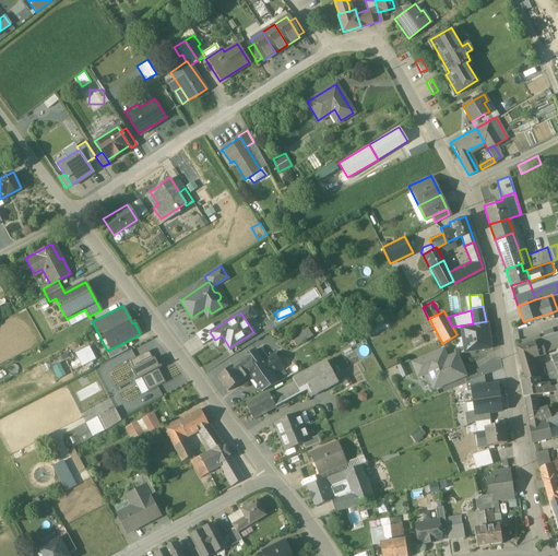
[(428,319),(419,323),(424,331),(434,327),(429,318),(428,319)]
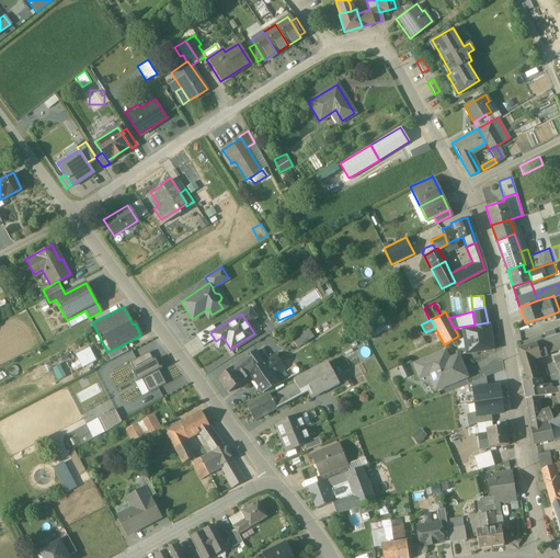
[(475,325),(454,328),(458,336),(457,337),(464,336),(466,350),(492,345),(489,322),(488,322),(475,325)]
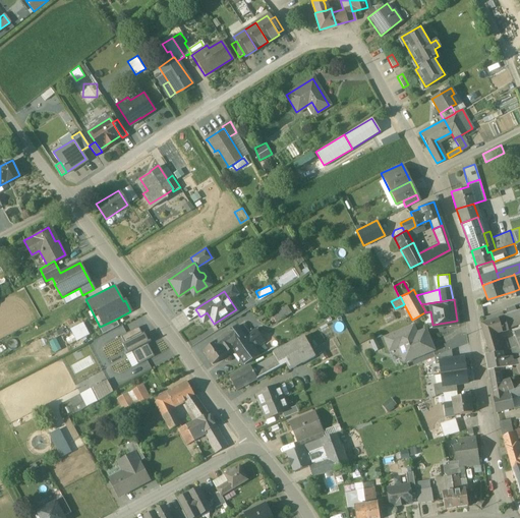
[(197,301),(182,310),(188,321),(198,313),(195,309),(200,305),(197,301)]
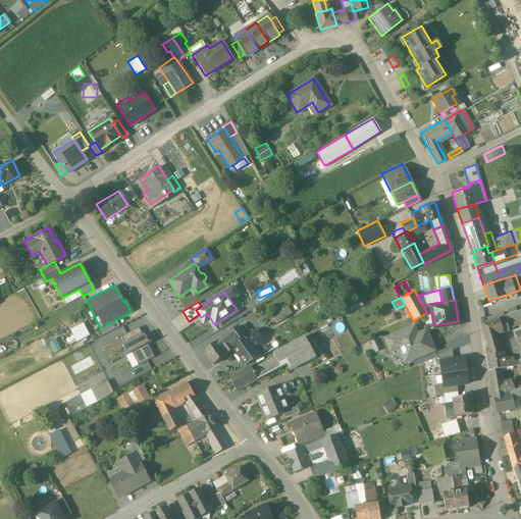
[(287,303),(271,313),(277,322),(293,312),(287,303)]
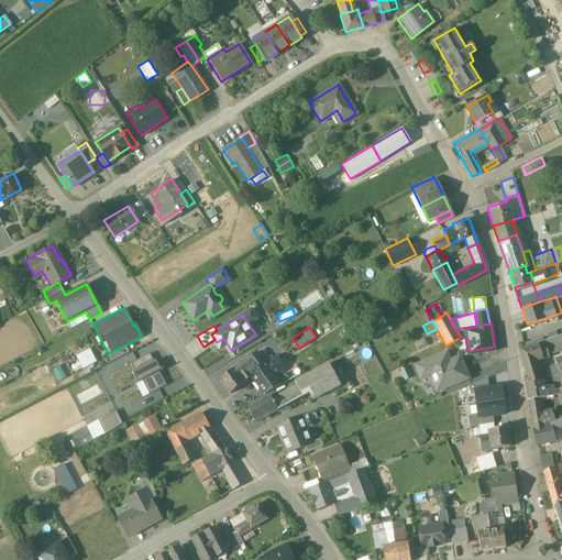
[(555,335),(543,339),(544,340),(548,350),(555,347),(553,339),(561,337),(560,333),(555,335)]
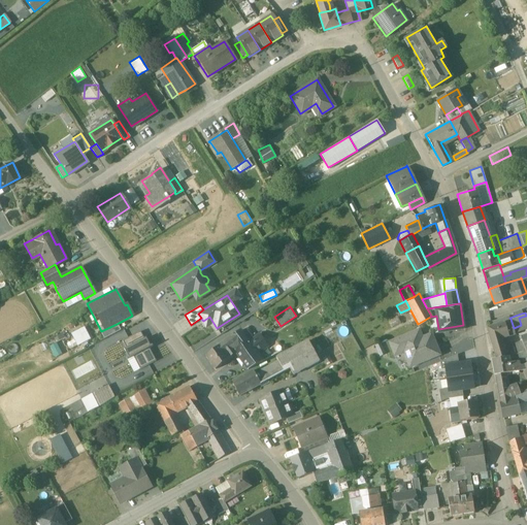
[(511,319),(504,321),(507,333),(515,331),(514,328),(511,319)]
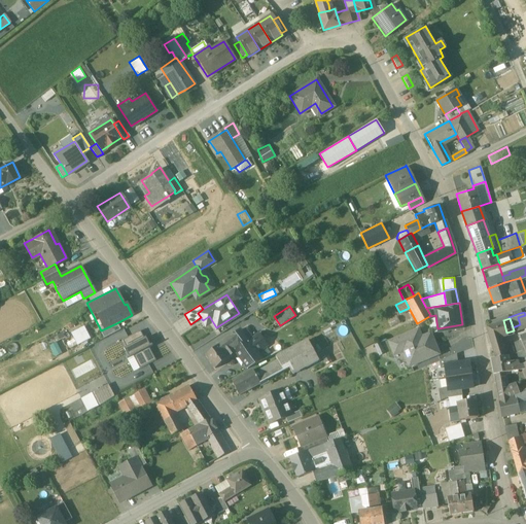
[(503,320),(495,323),(495,321),(490,323),(486,324),(492,348),(500,345),(497,336),(506,333),(503,320)]
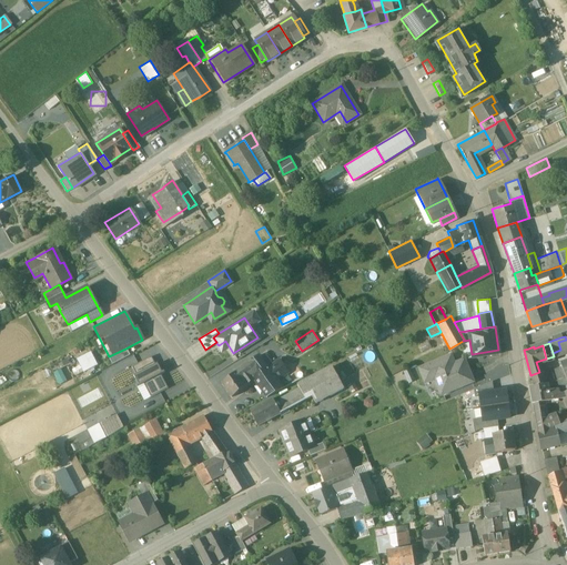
[(125,349),(109,356),(112,364),(129,355),(125,349)]
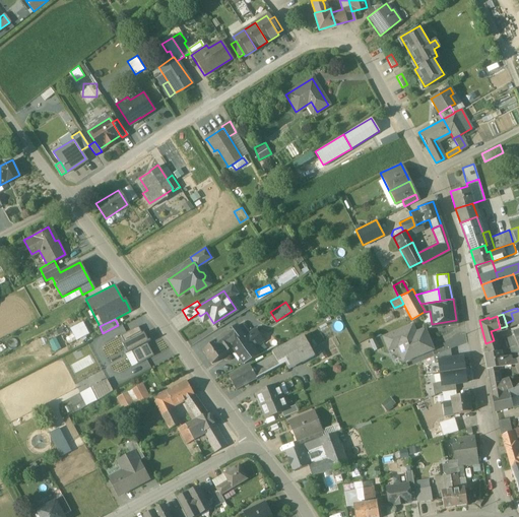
[(83,323),(70,329),(76,342),(89,335),(83,323)]
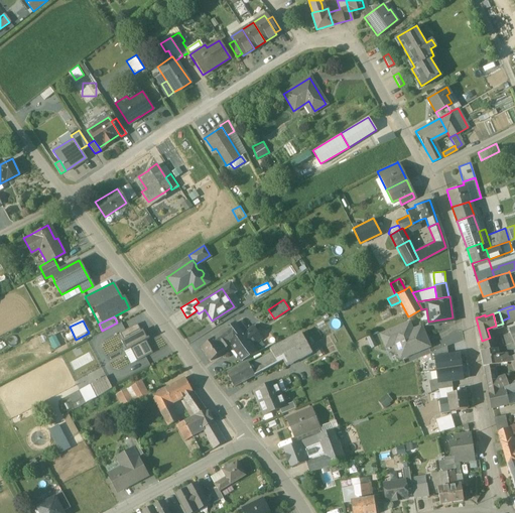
[(411,329),(408,321),(380,333),(384,344),(395,339),(402,355),(428,345),(420,325),(411,329)]
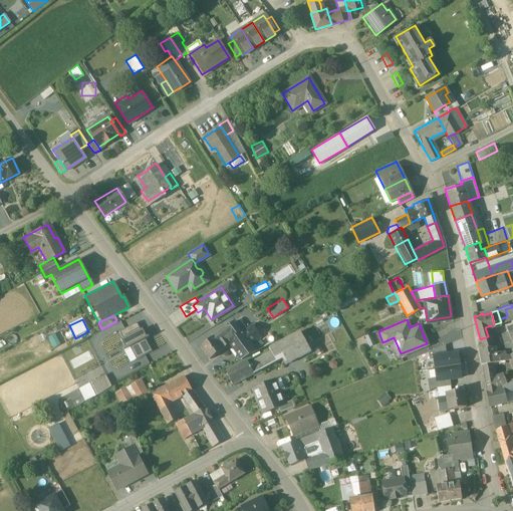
[(233,320),(224,327),(200,345),(209,357),(229,341),(242,332),(233,320)]
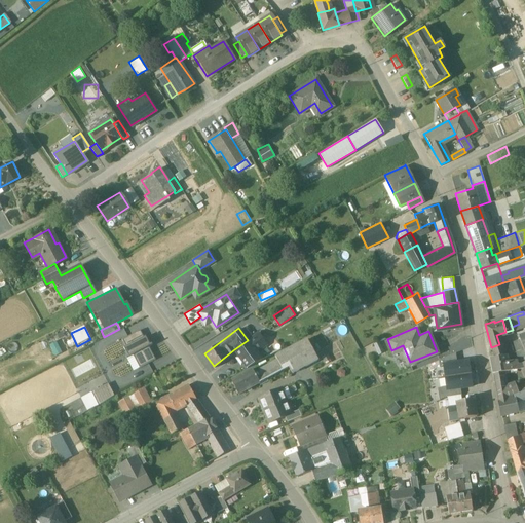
[(140,329),(121,338),(125,346),(143,336),(140,329)]
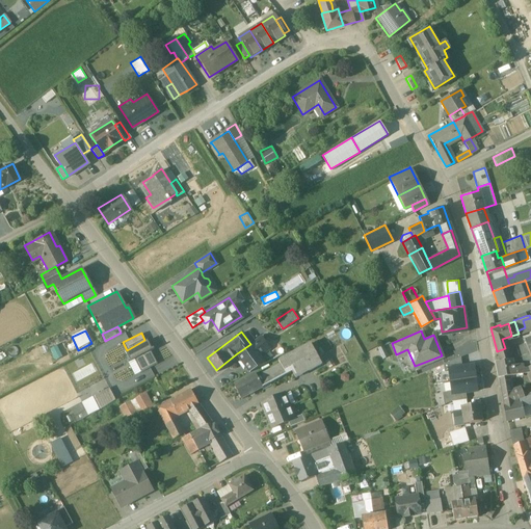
[(250,344),(237,353),(249,371),(264,361),(259,353),(268,346),(261,336),(250,344)]
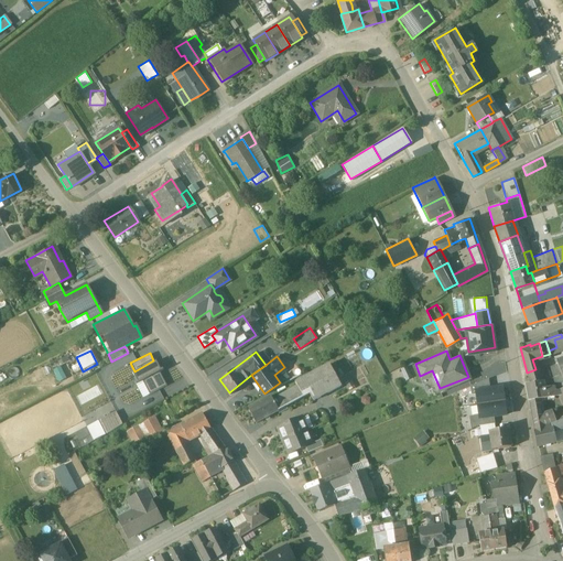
[(134,371),(132,373),(137,381),(134,383),(136,384),(142,380),(159,370),(163,369),(162,368),(160,369),(155,359),(153,360),(134,371)]
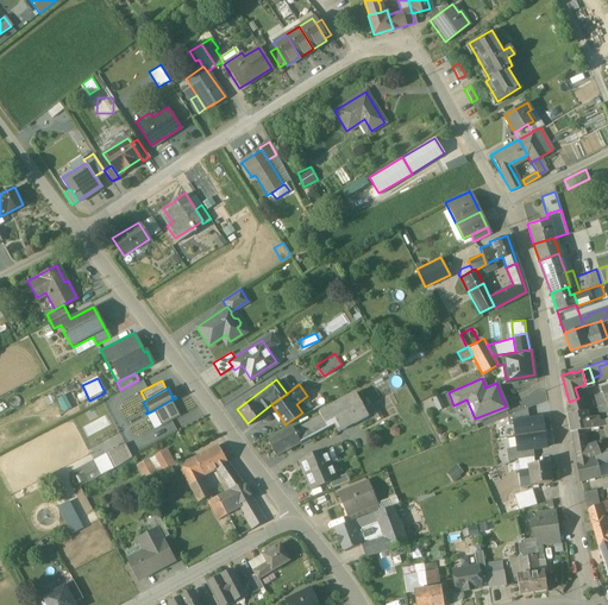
[(368,414),(355,390),(318,410),(320,414),(326,424),(333,421),(338,429),(368,414)]
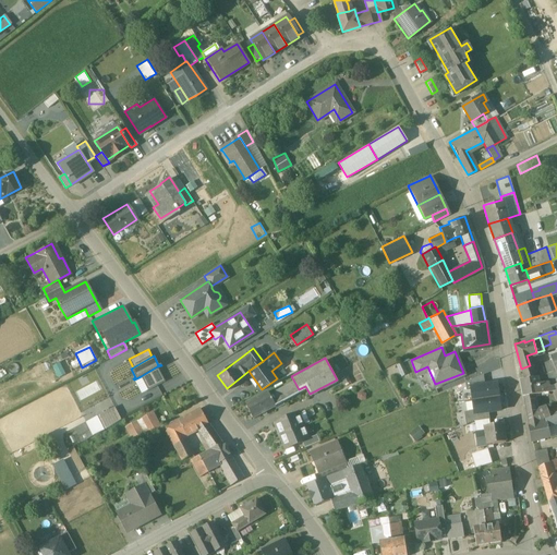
[(553,361),(541,365),(544,373),(546,372),(555,369),(553,361)]
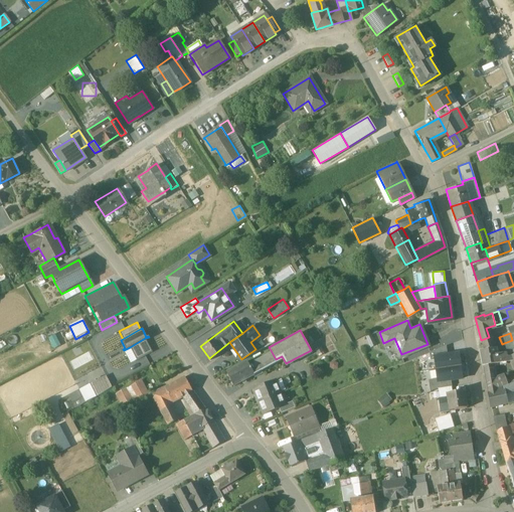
[(489,337),(481,340),(484,348),(492,346),(490,340),(489,337)]
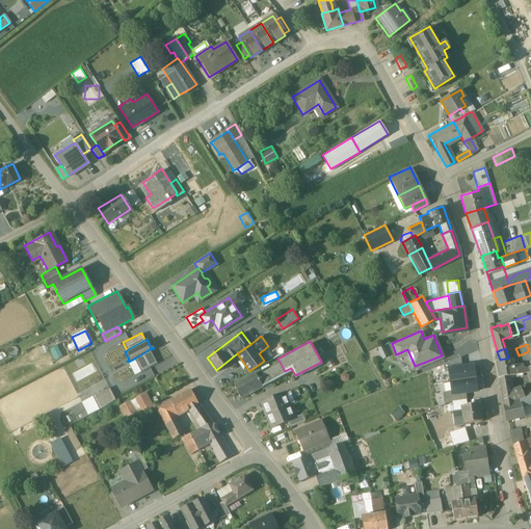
[(515,348),(506,351),(508,358),(511,358),(519,355),(515,348)]
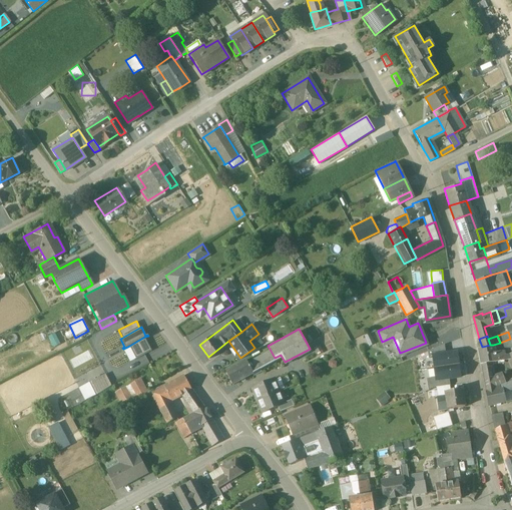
[(144,337),(129,346),(135,358),(151,350),(144,337)]
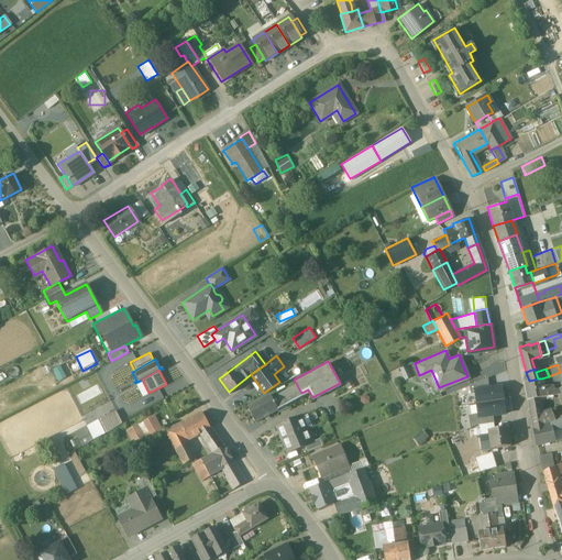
[(560,372),(551,375),(552,383),(554,393),(559,392),(557,387),(561,385),(561,376),(560,372)]
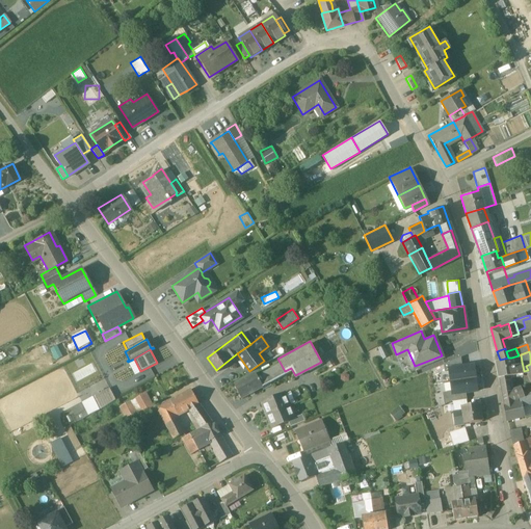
[(459,354),(443,362),(444,368),(448,367),(448,366),(461,365),(459,354)]
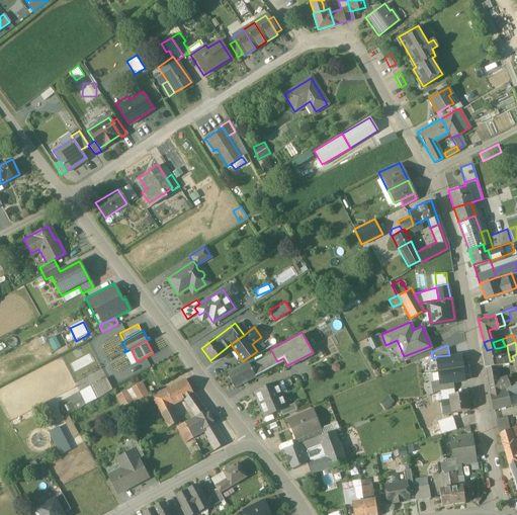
[(505,346),(498,348),(499,354),(508,352),(507,345),(505,346)]
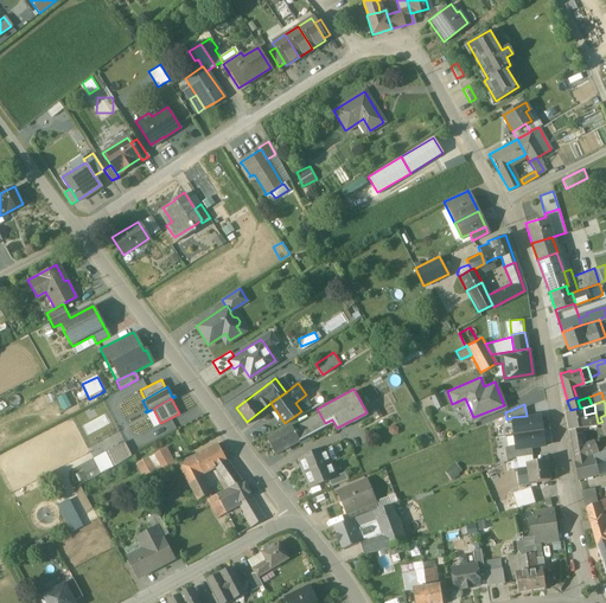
[(571,410),(565,410),(568,428),(579,427),(587,424),(585,415),(584,408),(580,408),(571,410)]
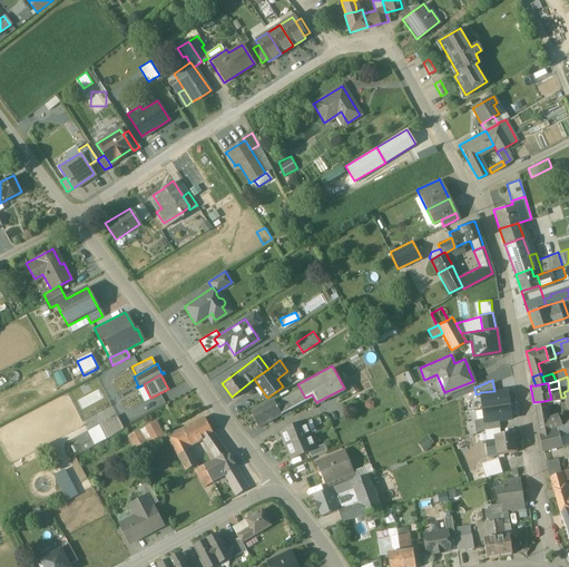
[(300,388),(281,398),(282,400),(286,409),(288,408),(305,398),(300,388)]
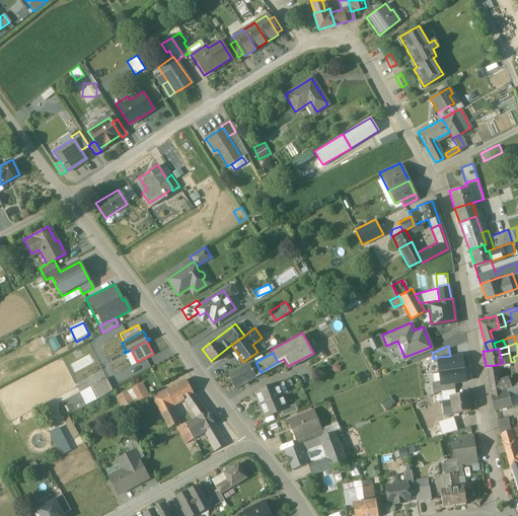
[(509,353),(500,355),(502,363),(511,362),(509,353)]
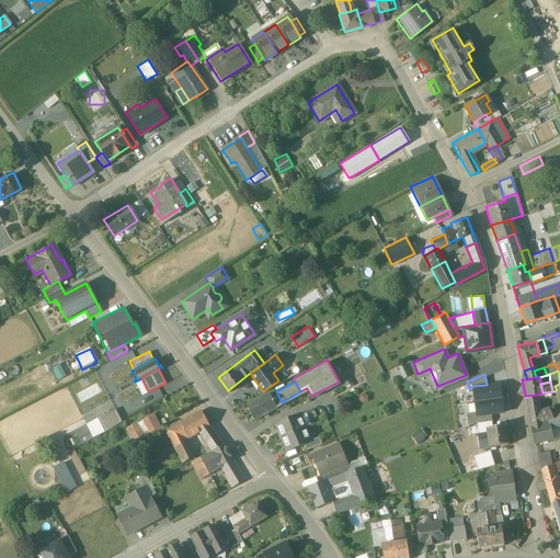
[(487,385),(472,386),(472,387),(475,400),(500,397),(499,383),(487,385)]
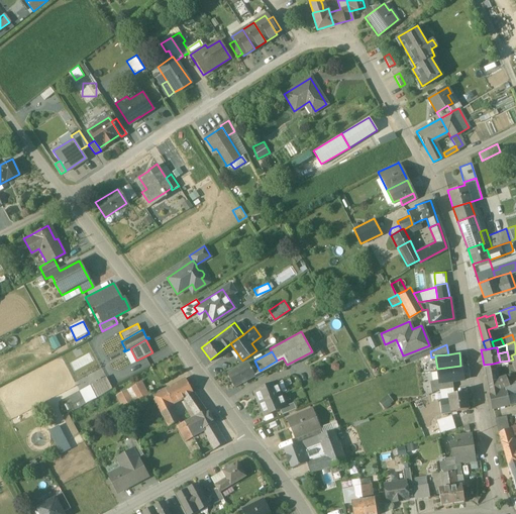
[(247,361),(227,372),(234,385),(260,371),(255,363),(250,365),(247,361)]
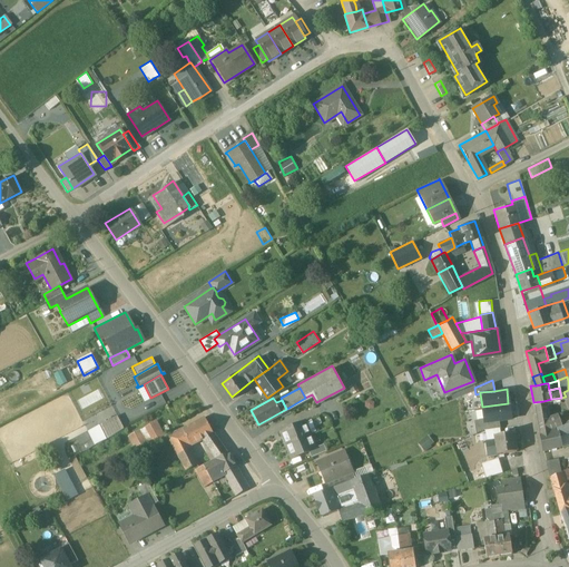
[(543,401),(533,402),(536,411),(545,410),(543,401)]
